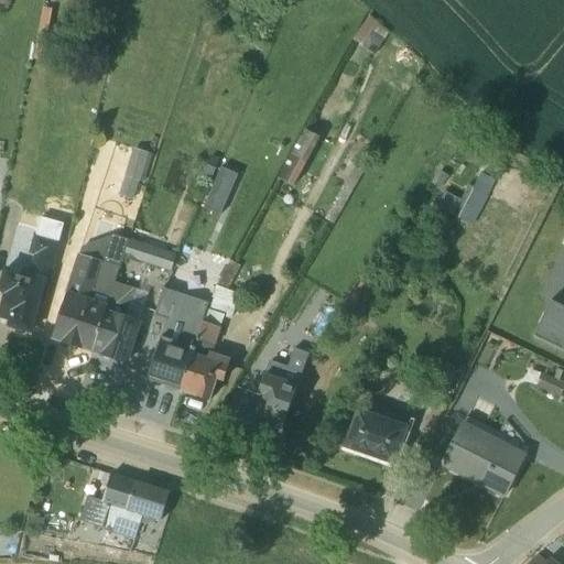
[(305,122),(279,172),(294,181),(321,131),(305,122)]
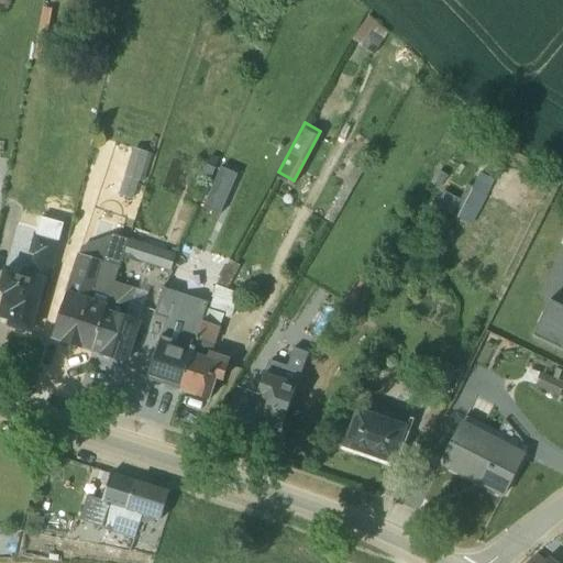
[(131,150),(118,196),(134,200),(147,154),(131,150)]
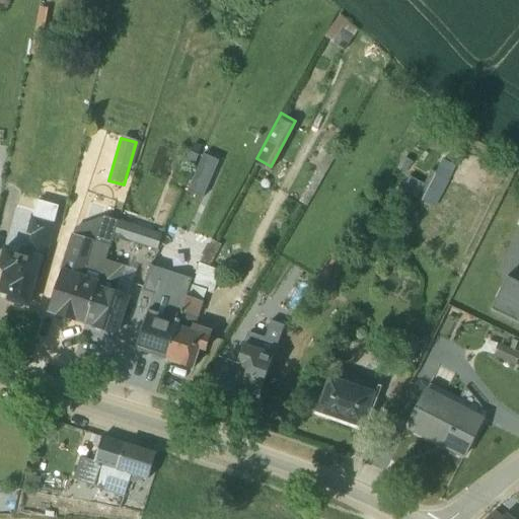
[(188,188),(205,195),(221,155),(203,148),(188,188)]
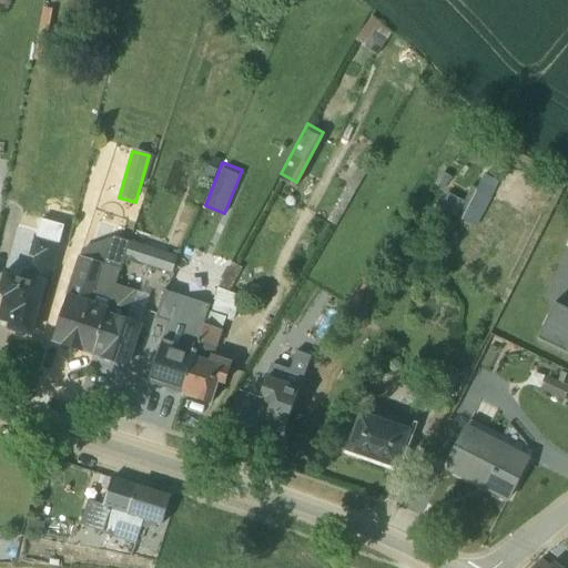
[(483,172),(463,219),(478,225),(498,178),(483,172)]
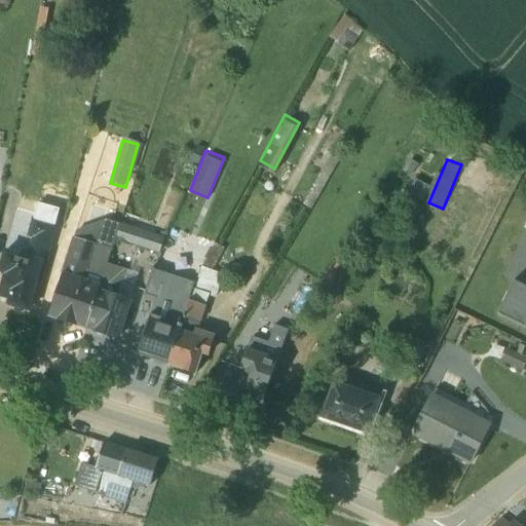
[(40,282),(52,236),(55,226),(54,225),(59,210),(37,203),(32,219),(27,236),(31,238),(26,256),(3,250),(0,260),(0,275),(2,277),(0,285),(0,297),(7,300),(5,306),(28,312),(37,282),(40,282)]
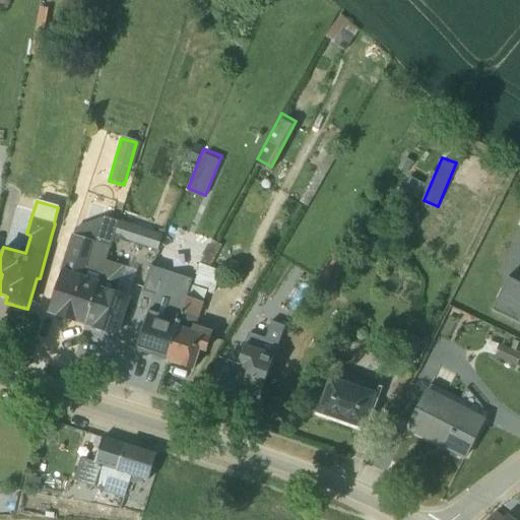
[(83,327),(118,222),(104,217),(75,229),(73,236),(71,235),(47,315),(83,327)]
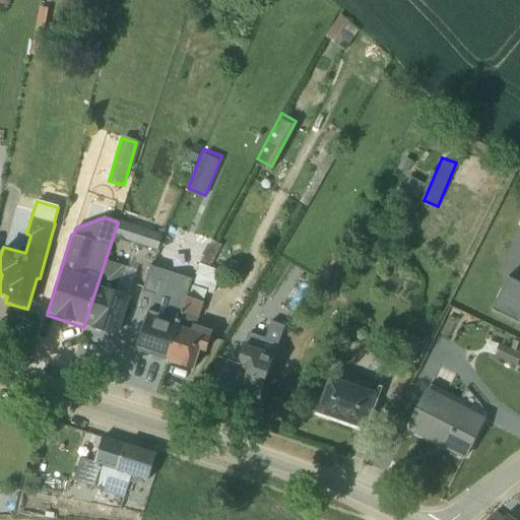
[(159,244),(161,236),(119,221),(114,237),(155,251),(159,244)]
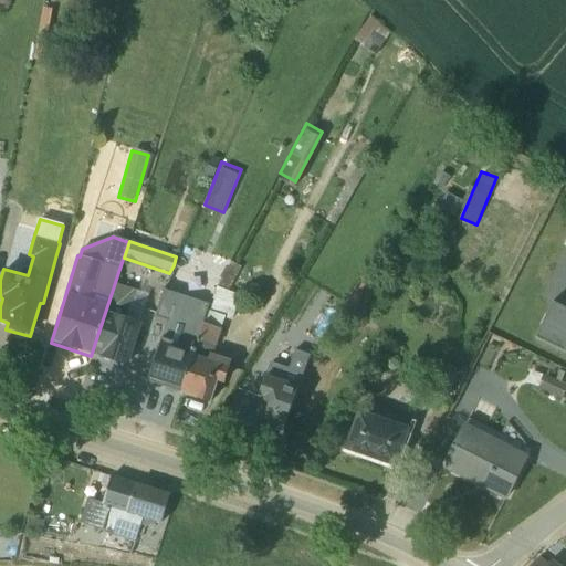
[(228,292),(241,268),(228,262),(215,289),(210,303),(179,395),(210,405),(218,384),(223,385),(230,360),(212,354),(224,320),(230,321),(238,296),(228,292)]
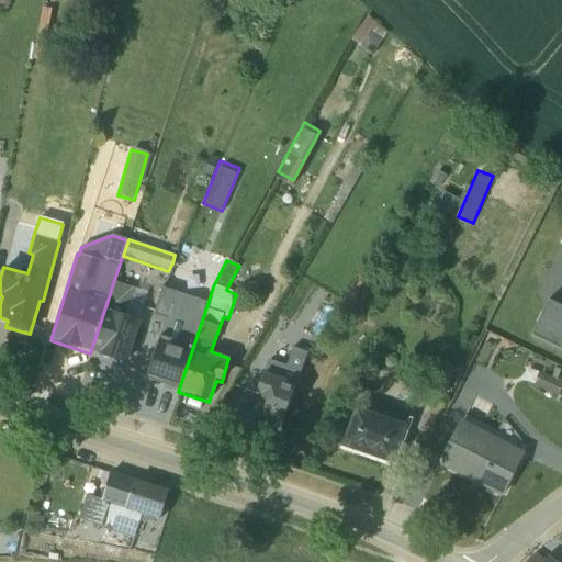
[(147,292),(115,281),(90,353),(126,364),(141,322),(138,321),(147,292)]
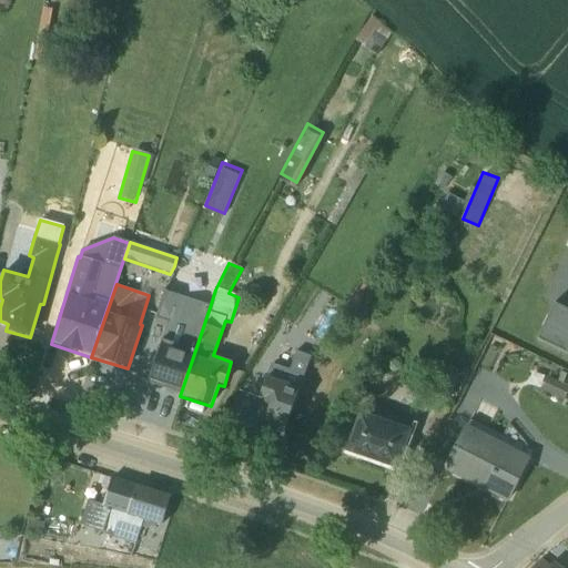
[(211,304),(179,294),(163,290),(153,322),(165,325),(144,384),(180,396),(211,304)]
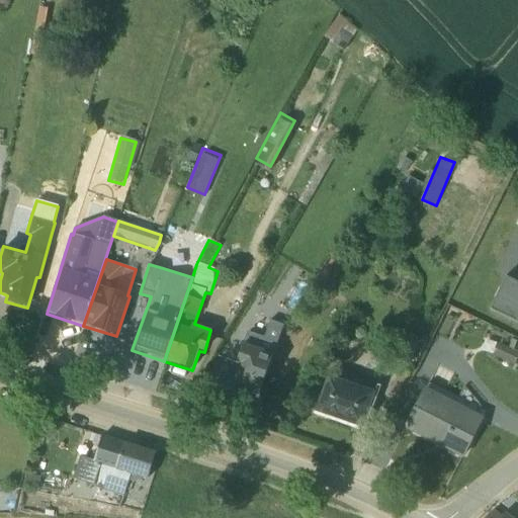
[(517,283),(505,277),(489,310),(517,323),(517,283)]
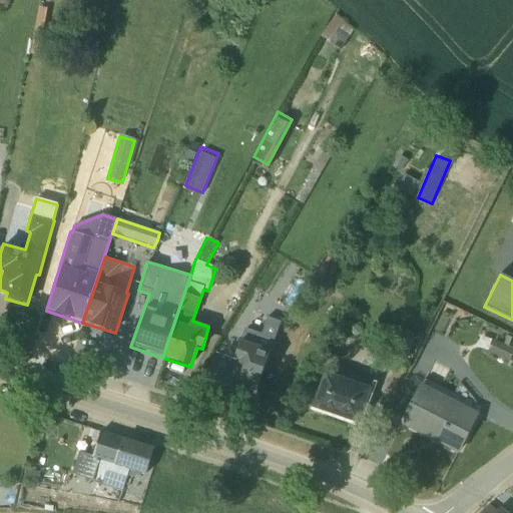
[(237,361),(231,378),(257,387),(280,322),(266,317),(260,334),(244,329),(234,360),(237,361)]
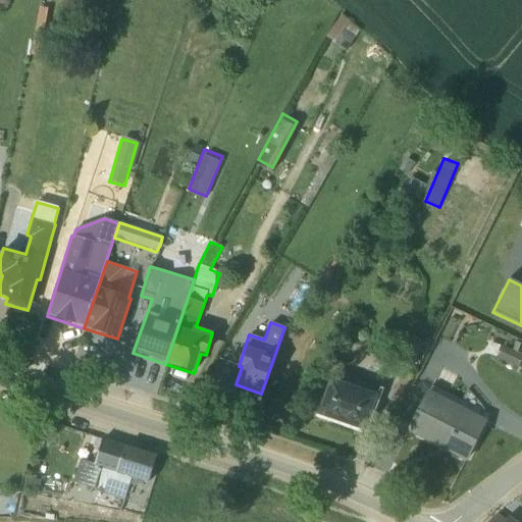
[(401,334),(388,328),(382,342),(395,348),(401,334)]
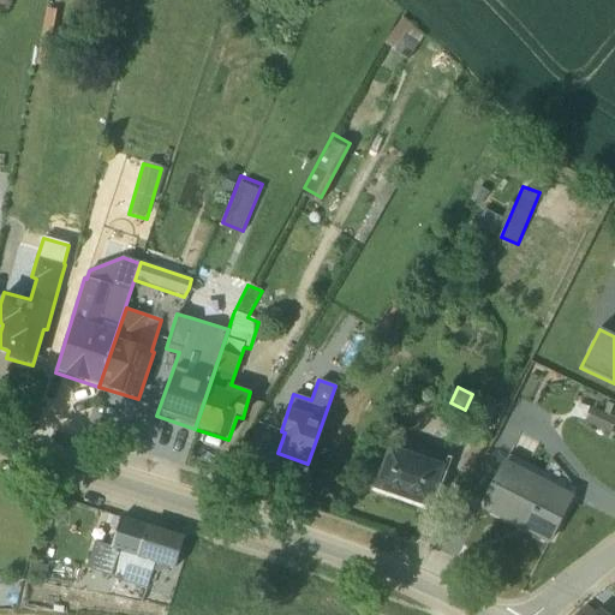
[(390,447),(377,488),(428,506),(445,454),(411,441),(406,452),(390,447)]
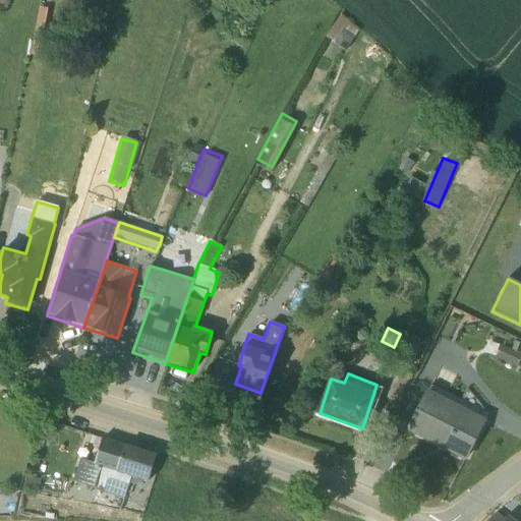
[(461,400),(431,385),(408,429),(465,459),(483,421),(457,408),(461,400)]
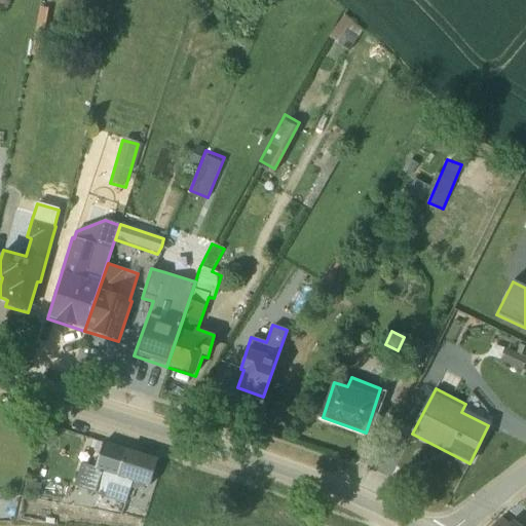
[(82,462),(75,489),(88,491),(122,500),(126,497),(132,482),(149,488),(157,461),(103,444),(96,466),(82,462)]
